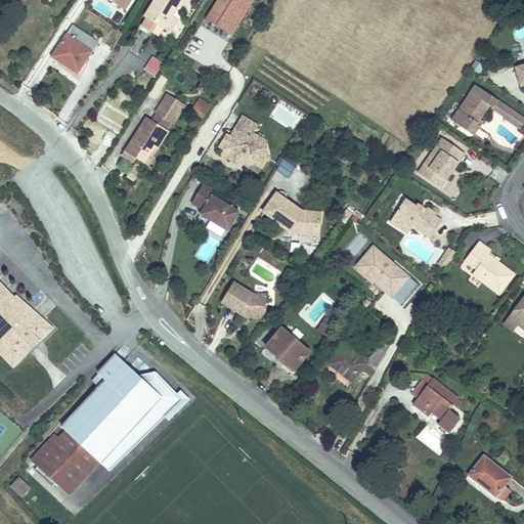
[(105,0),(125,12),(133,0),(105,0)]
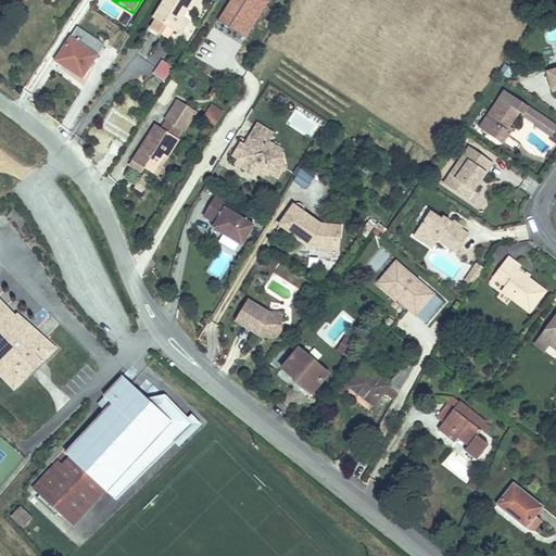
[(184,16),(190,5),(192,7),(196,0),(165,0),(155,17),(158,19),(152,28),(166,37),(172,27),(182,34),(190,21),(184,16)]
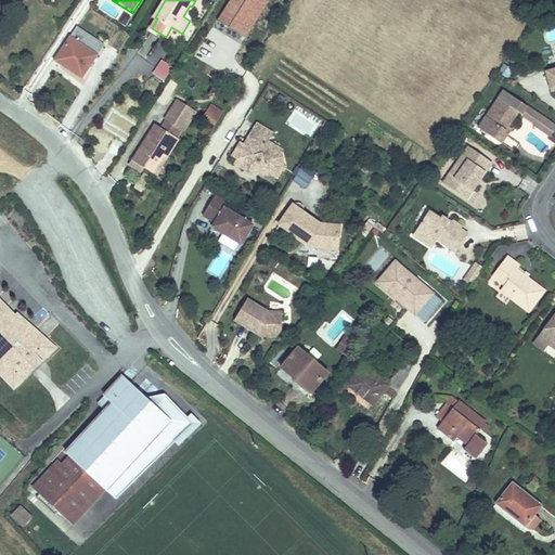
[(77,27),(55,61),(65,67),(66,64),(81,74),(89,62),(92,64),(105,46),(77,27)]
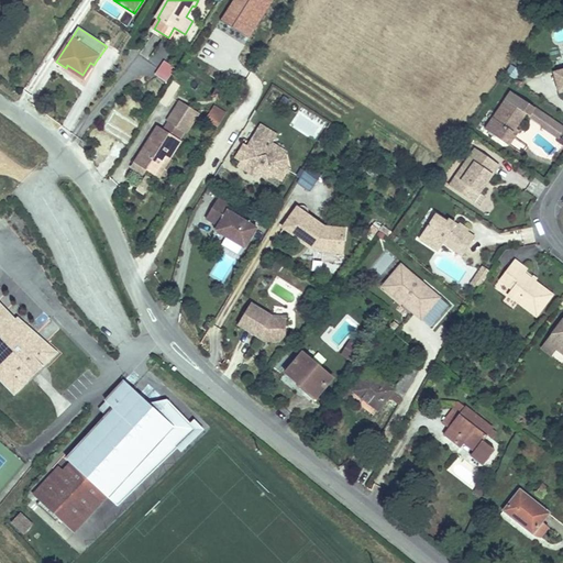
[(155,76),(167,84),(176,68),(164,62),(155,76)]
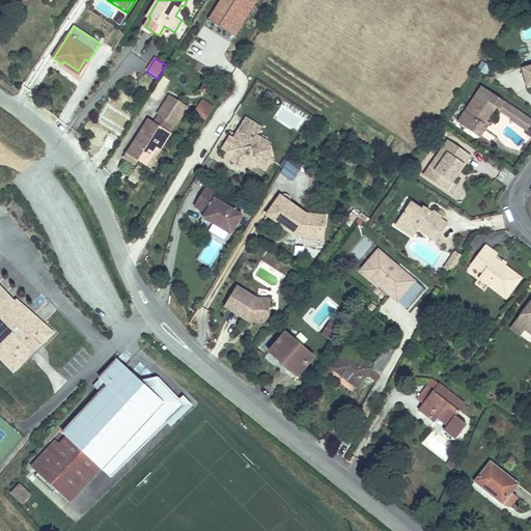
[(78,71),(63,61),(62,64),(80,76),(88,61),(85,59),(78,71)]
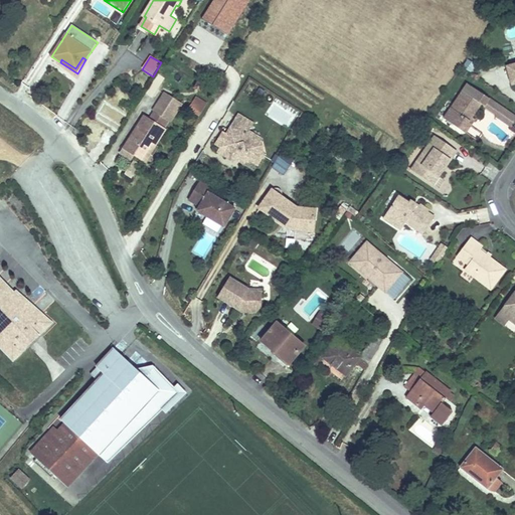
[(514,64),(505,67),(511,87),(514,86),(514,64)]
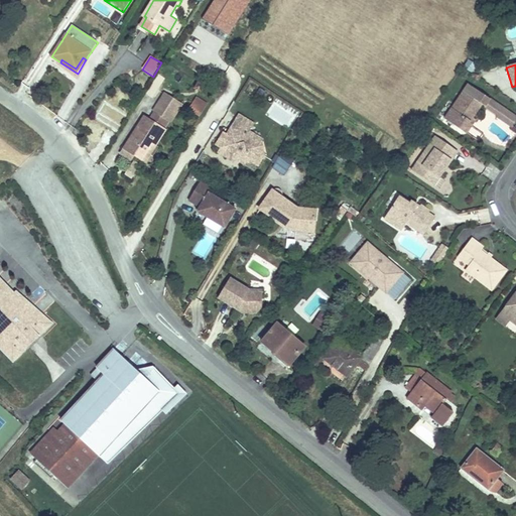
[(135,77),(131,86),(143,92),(148,83),(135,77)]
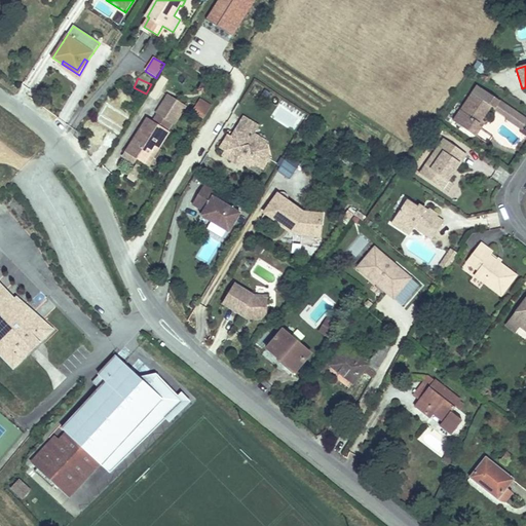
[(202,84),(199,89),(204,92),(209,87),(202,84)]
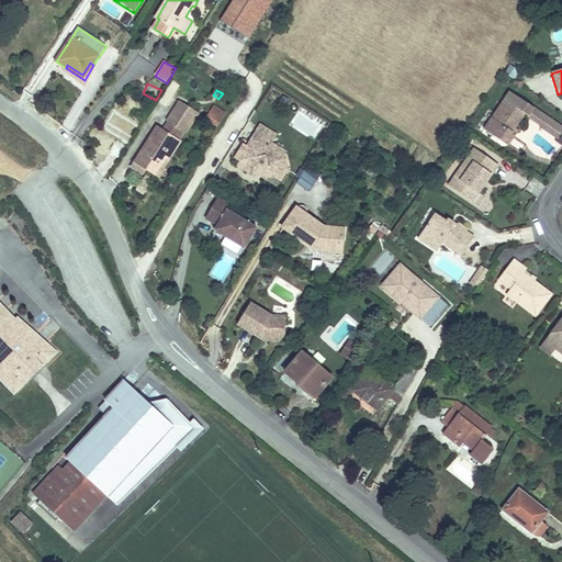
[(534,108),(510,91),(485,128),(484,130),(505,143),(513,132),(510,130),(512,126),(514,128),(525,113),(528,115),(534,108)]
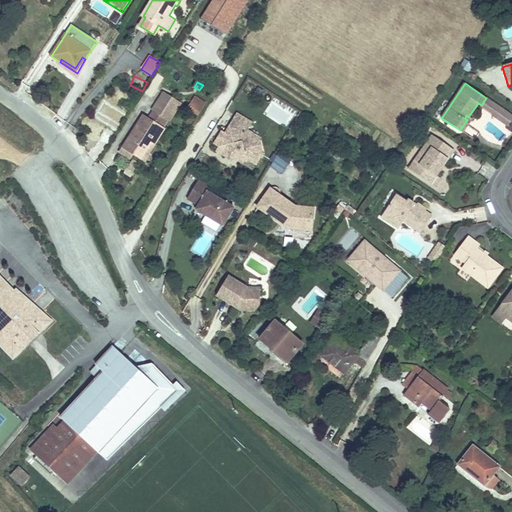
[(144,116),(124,147),(145,161),(165,129),(164,128),(169,120),(170,120),(181,103),(164,93),(153,110),(154,110),(149,118),(144,116)]
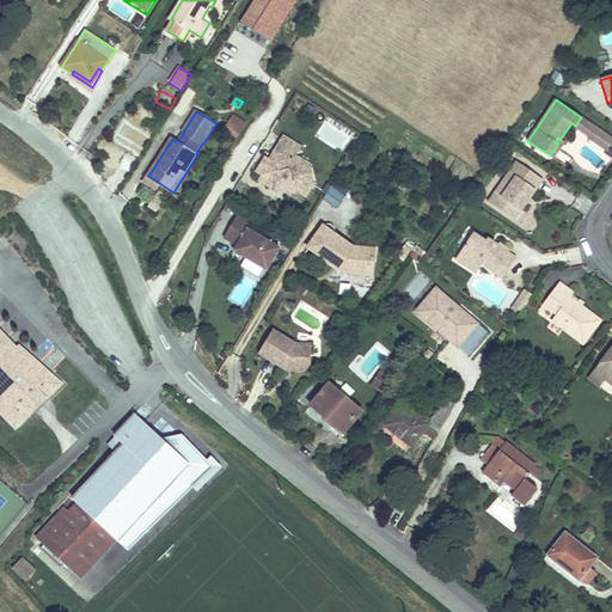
[(233,116),(230,121),(243,129),(246,124),(233,116)]
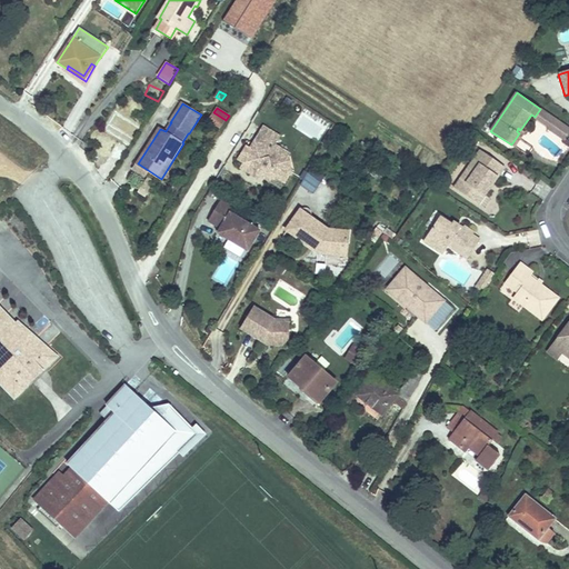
[(540,109),(535,117),(549,126),(555,118),(540,109)]
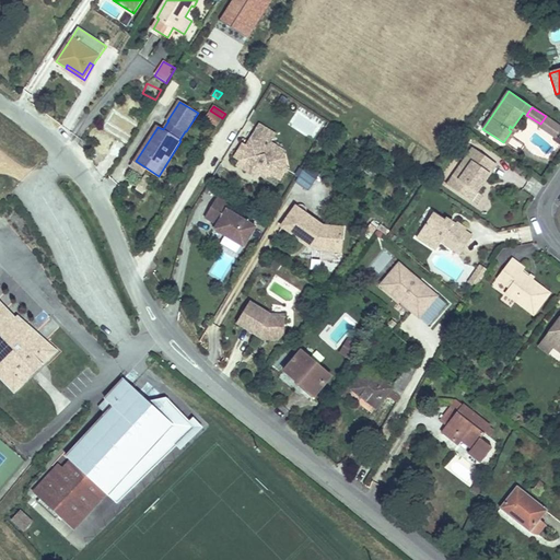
[(210,111),(206,118),(218,126),(222,118),(210,111)]
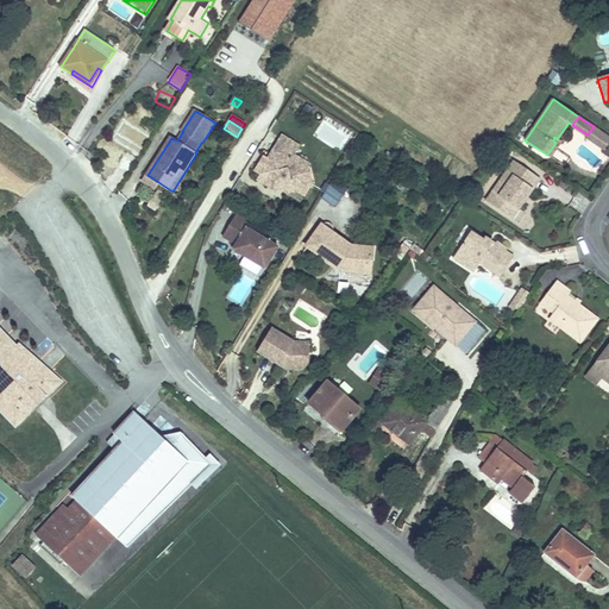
[(588,135),(586,137),(604,149),(602,152),(608,157),(608,150),(606,148),(608,140),(608,137),(594,126),(588,135)]
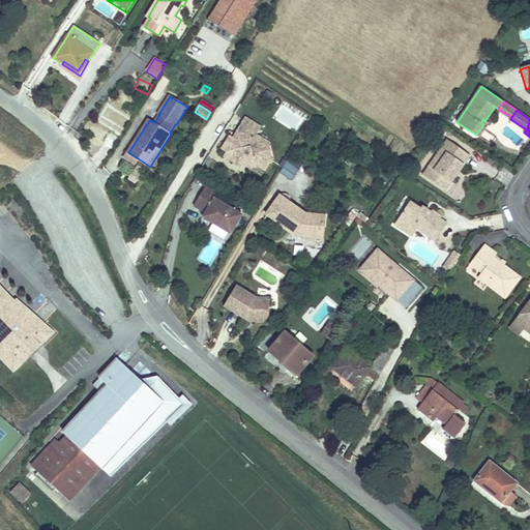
[(246,118),(245,120),(259,129),(261,126),(246,118)]
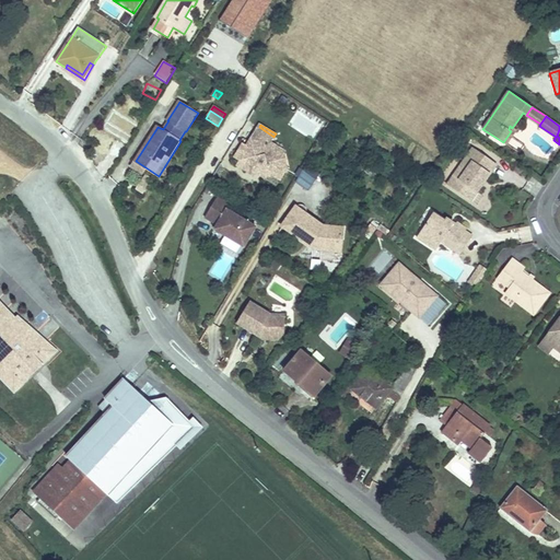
[(516,130),(512,128),(510,126),(509,129),(511,131),(503,142),(506,144),(516,130)]
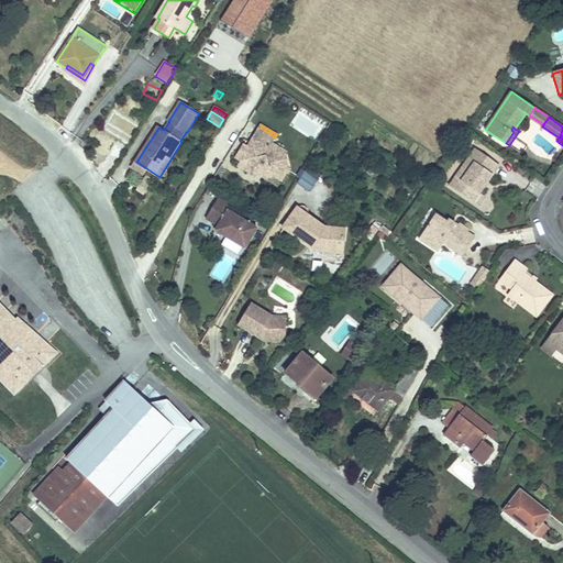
[(245,158),(243,162),(240,167),(255,176),(257,173),(258,172),(261,167),(265,169),(267,178),(276,176),(283,180),(289,169),(283,165),(280,157),(286,156),(285,151),(272,143),(275,138),(261,128),(247,147),(244,145),(239,154),(245,158)]
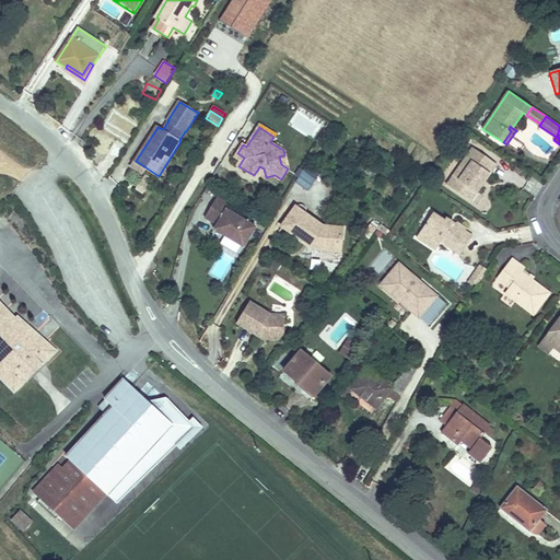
[(499,165),(481,153),(475,149),(455,177),(461,182),(455,190),(466,198),(473,189),(479,195),(486,186),(482,184),(485,181),(488,183),(499,165)]
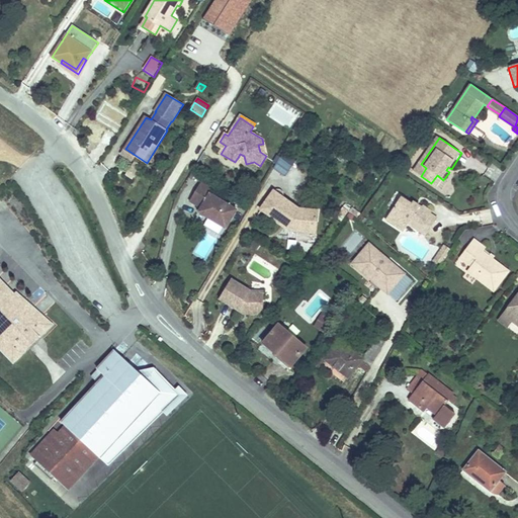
[(237,159),(246,164),(244,156),(240,154),(238,158),(237,159)]
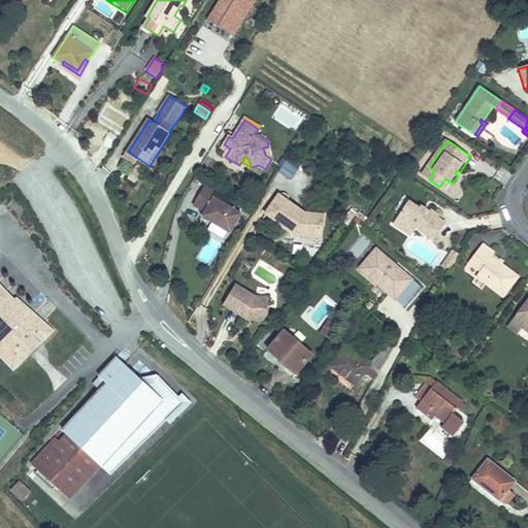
[(286,162),(278,172),(291,180),(298,170),(286,162)]
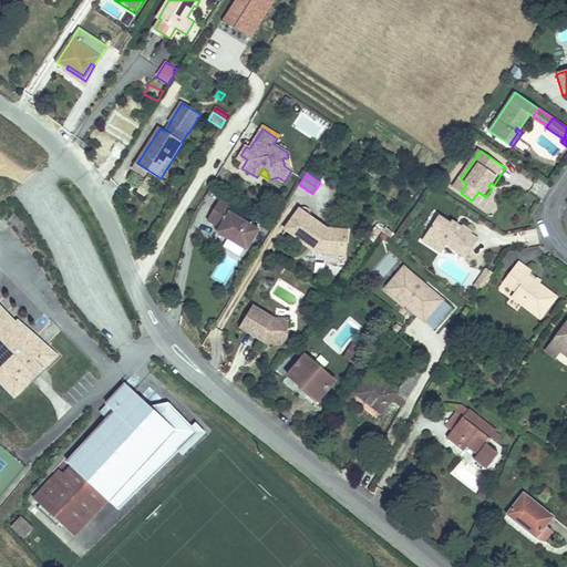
[(466,184),(461,179),(454,188),(461,193),(466,184)]
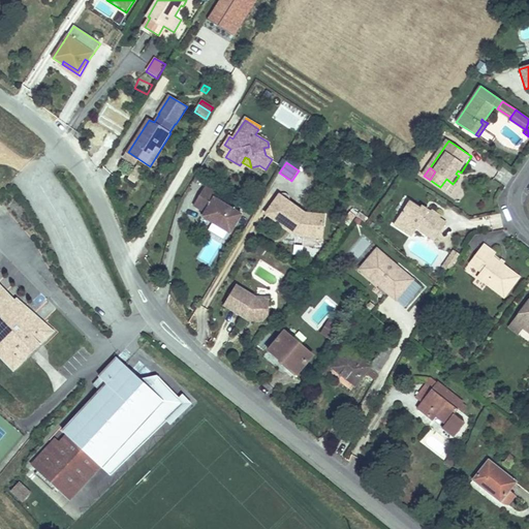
[(155,174),(159,179),(164,178),(167,174),(164,168),(159,169),(155,174)]
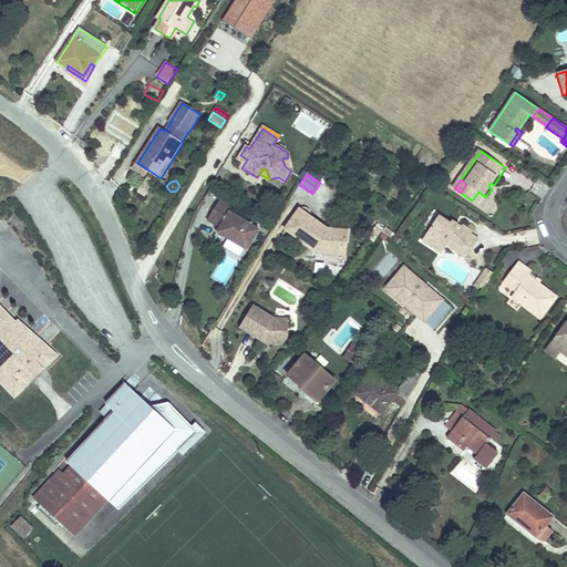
[(143,186),(140,192),(144,195),(148,189),(143,186)]
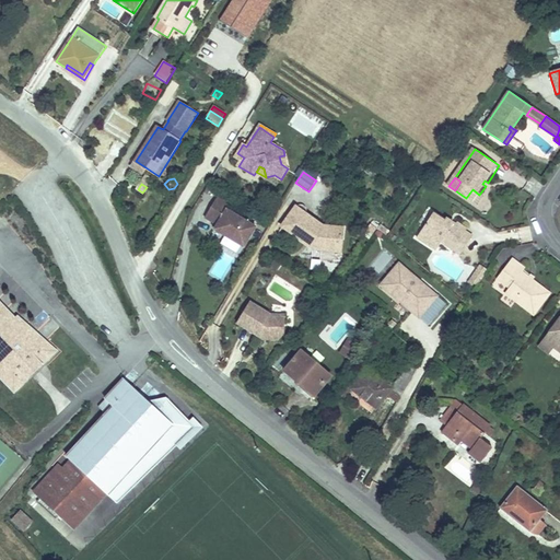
[(479,195),(473,189),(466,198),(474,203),(479,195)]
